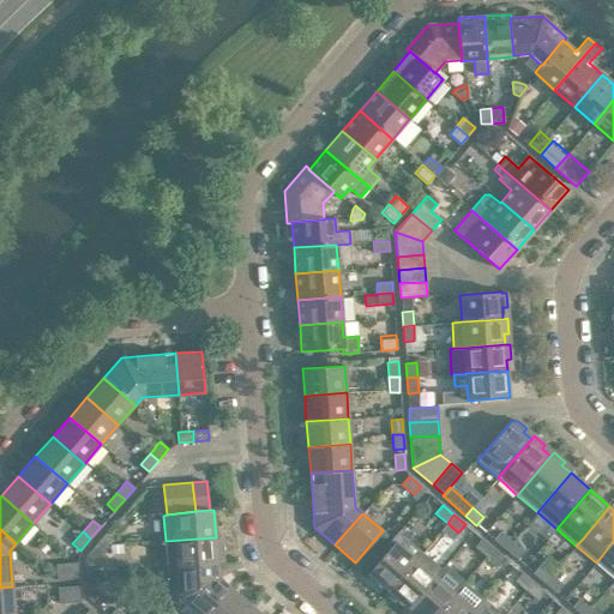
[(109,545),(114,539),(107,531),(96,543),(104,551),(109,545)]
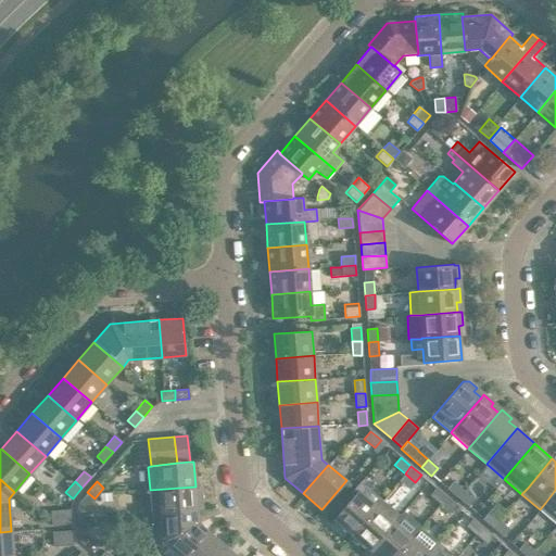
[(352,491),(355,493),(333,519),(352,535),(376,506),(382,500),(359,481),(352,491)]
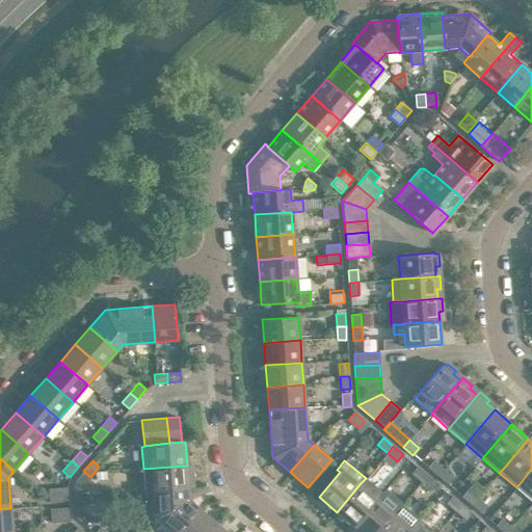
[(437,476),(443,469),(433,460),(427,467),(437,476)]
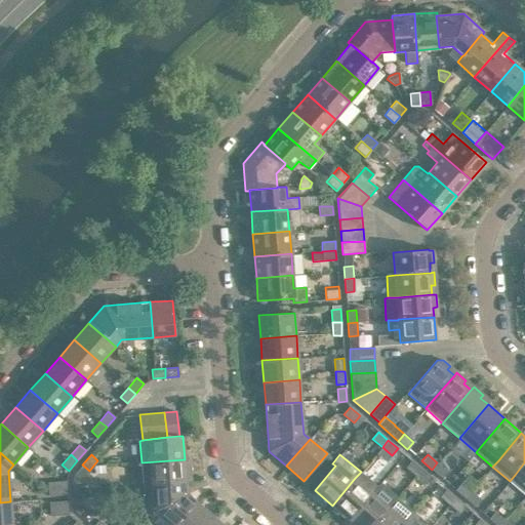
[(189,458),(185,459),(142,462),(143,485),(187,481),(186,472),(190,472),(189,458)]
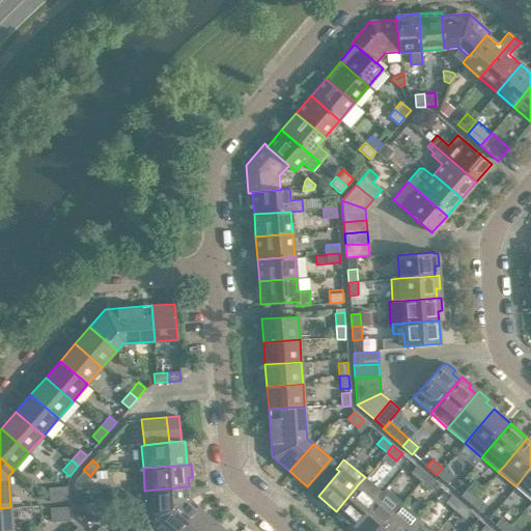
[(420,481),(426,474),(416,466),(411,473),(420,481)]
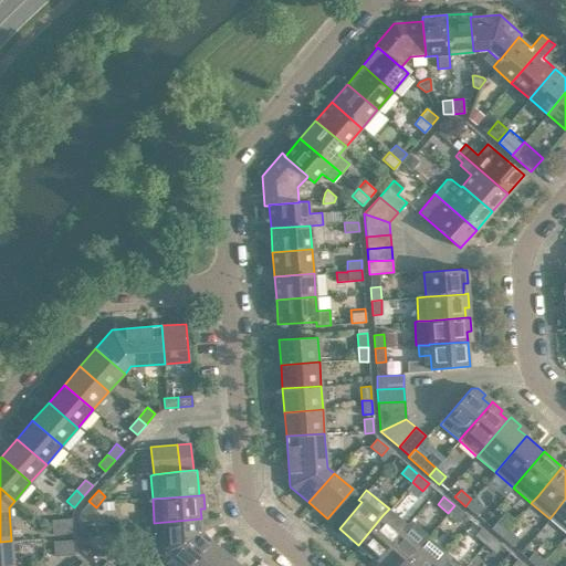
[(475,515),(482,507),(471,499),(465,506),(475,515)]
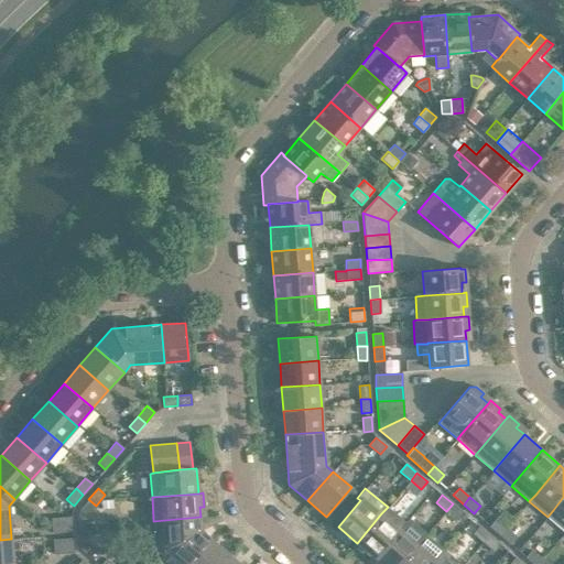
[(563,497),(553,510),(548,517),(563,530),(563,497)]
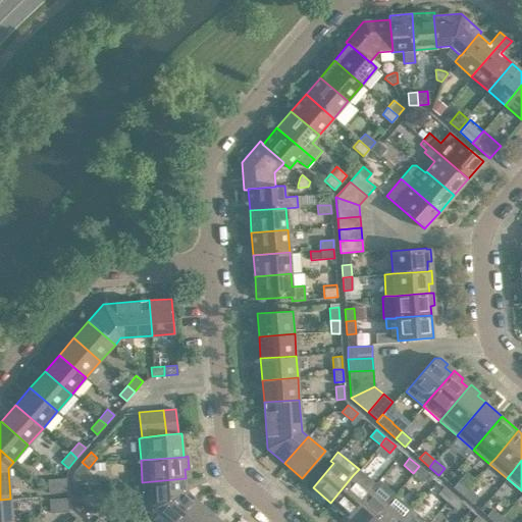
[(86,471),(89,468),(82,462),(73,472),(81,477),(86,471)]
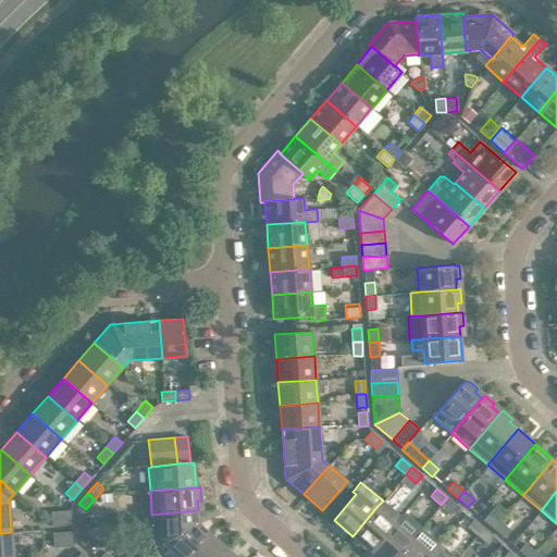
[(95,499),(91,503),(98,508),(106,499),(99,494),(95,499)]
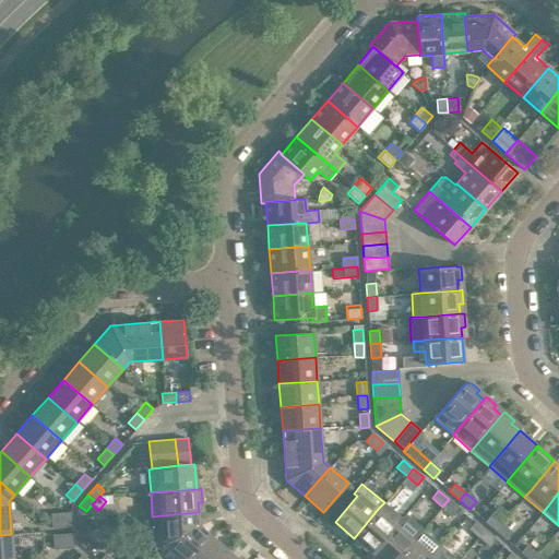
[(453,515),(459,508),(449,499),(442,507),(453,515)]
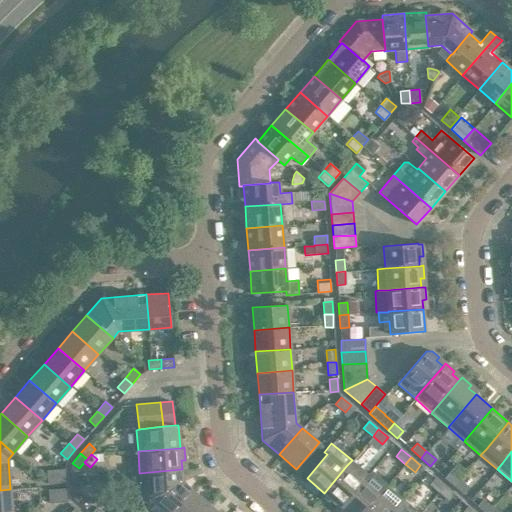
[(324,493),(340,507),(363,480),(368,474),(352,460),(346,466),(324,493)]
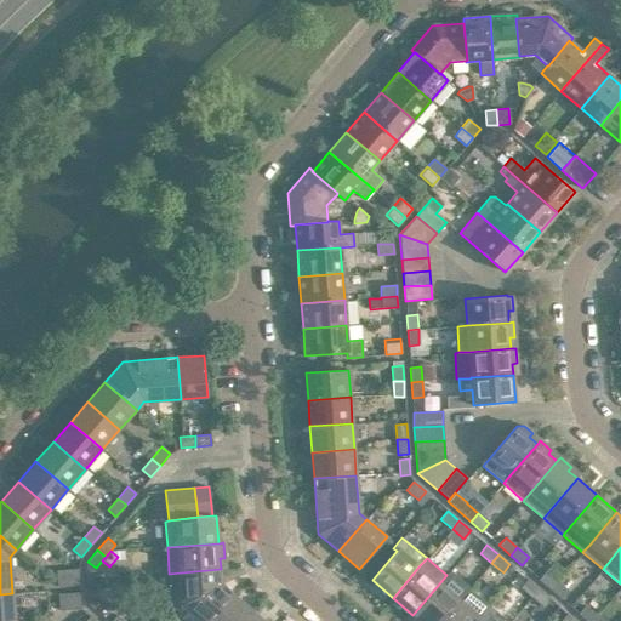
[(68,586),(79,586),(78,569),(67,570),(68,586)]
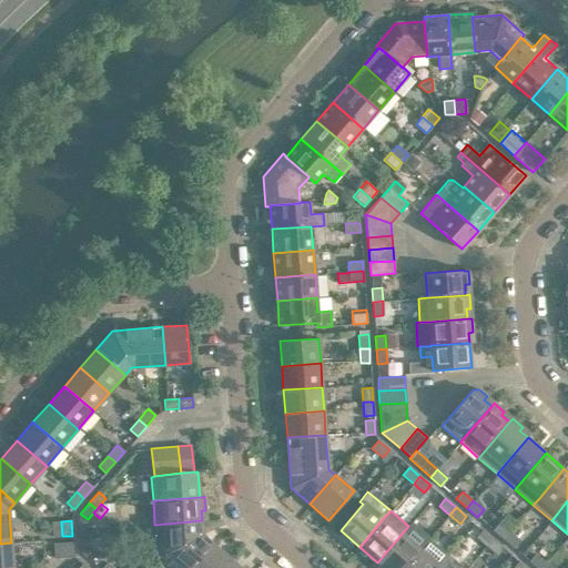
[(202,520),(154,525),(156,557),(165,553),(203,535),(202,520)]
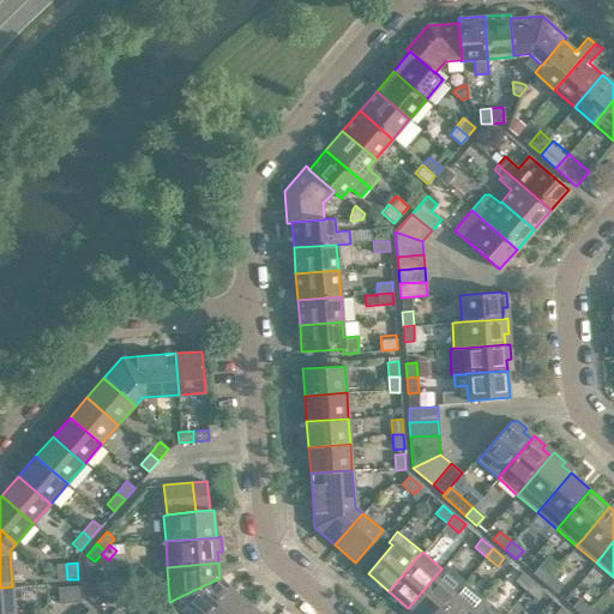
[(56,581),(67,579),(66,564),(55,565),(56,581)]
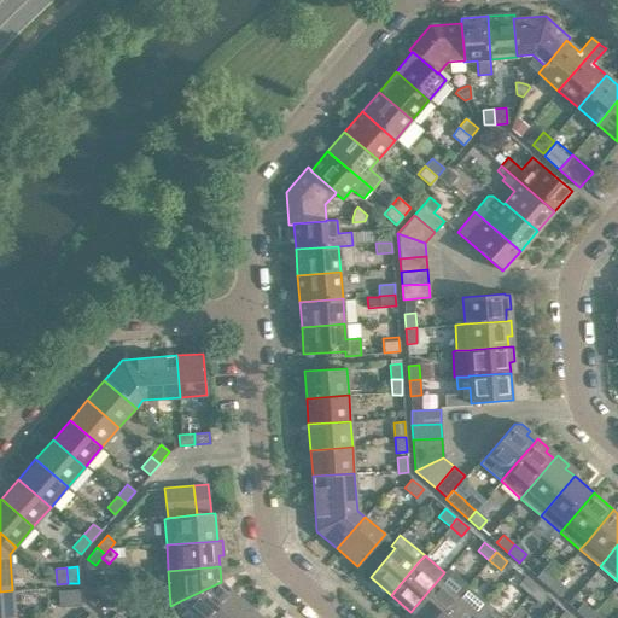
[(444,572),(438,579),(410,612),(418,617),(438,617),(467,586),(448,569),(444,572)]
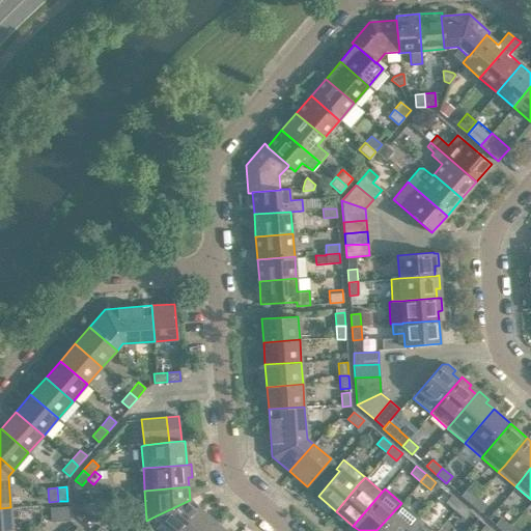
[(470,504),(476,497),(467,488),(460,496),(470,504)]
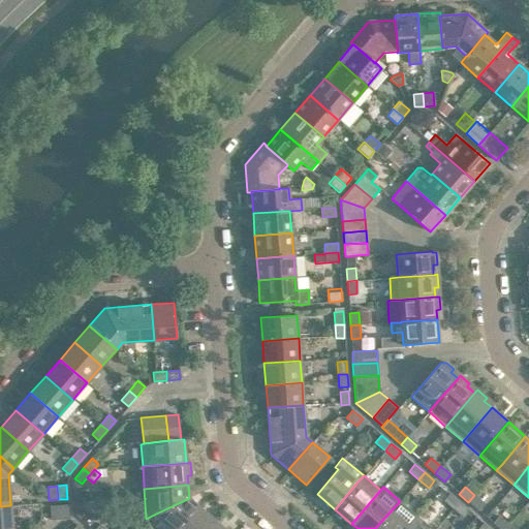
[(453,509),(459,502),(449,494),(443,500),(453,509)]
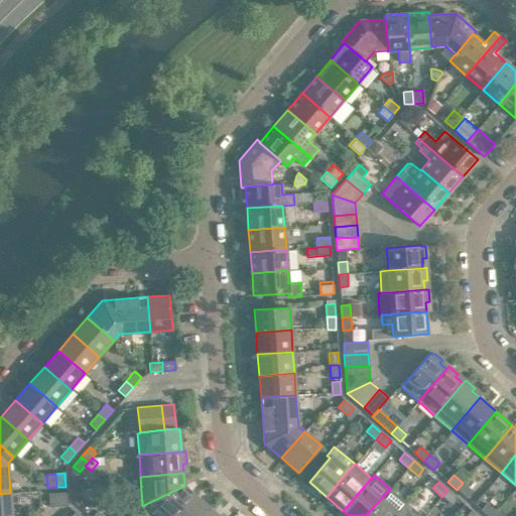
[(467,498),(473,491),(463,483),(457,490),(467,498)]
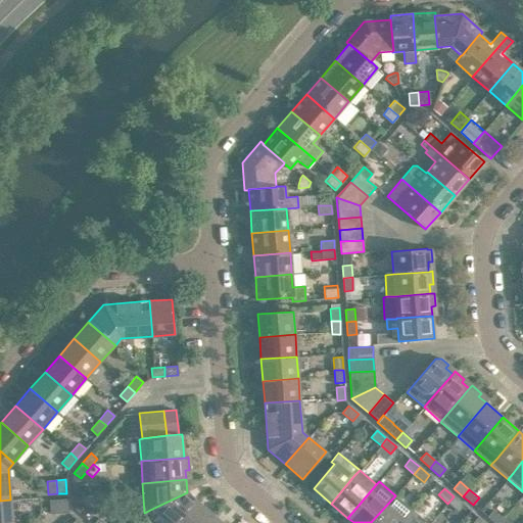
[(152,509),(168,522),(177,522),(196,501),(187,492),(152,509)]
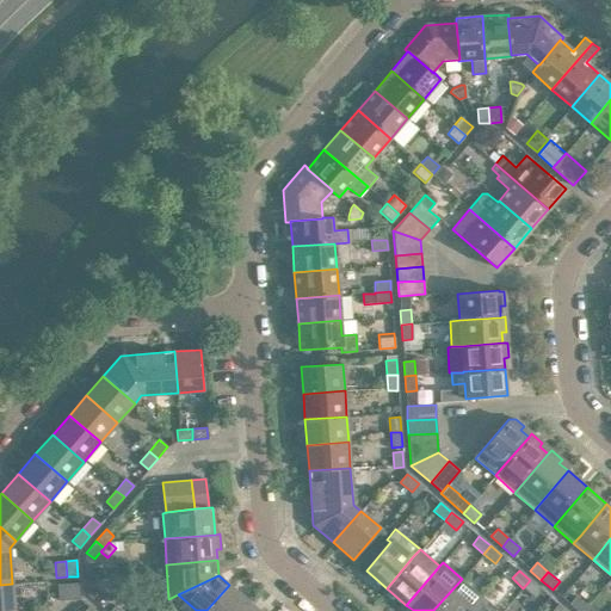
[(462,579),(433,610),(468,610),(473,606),(481,596),(462,579)]
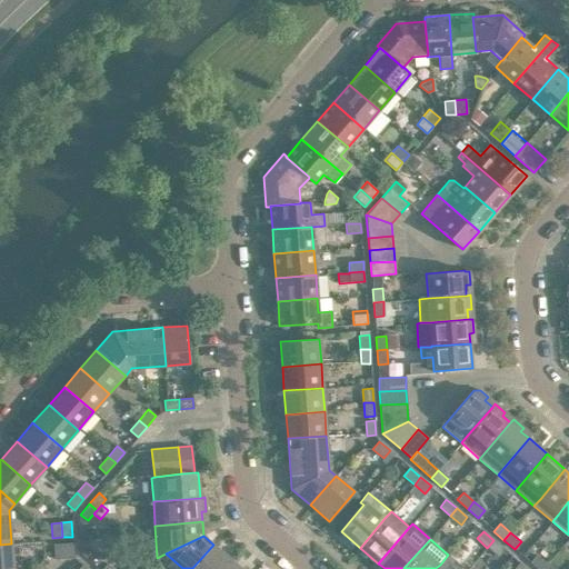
[(498,557),(505,549),(493,540),(487,548),(498,557)]
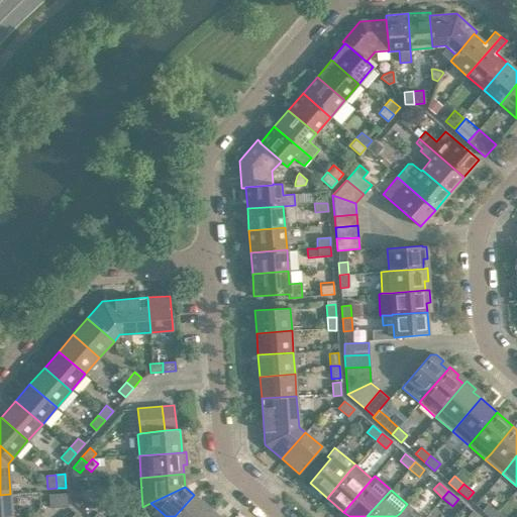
[(0,516),(12,516),(10,494),(0,495),(0,516)]
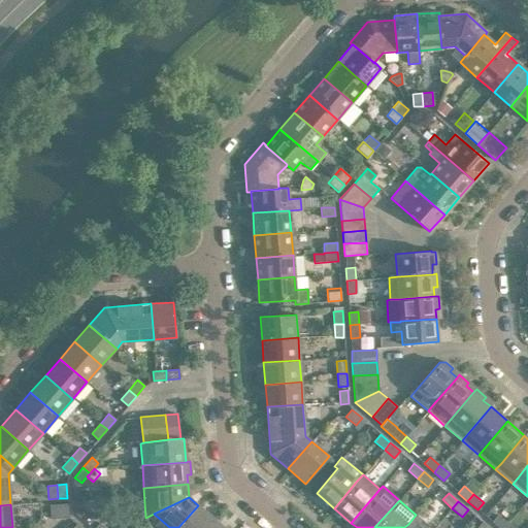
[(51,519),(59,519),(59,504),(50,505),(51,519)]
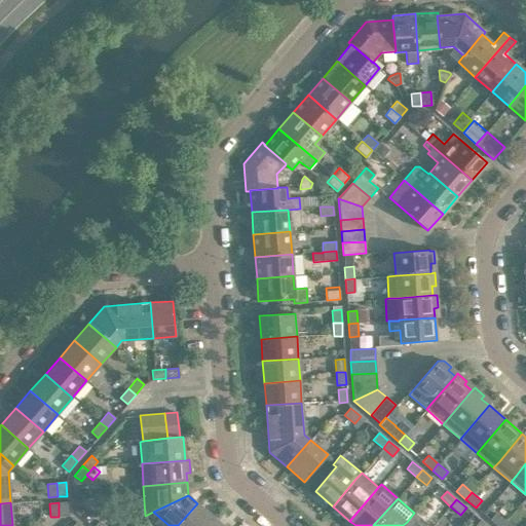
[(59,502),(59,517),(68,516),(67,502),(59,502)]
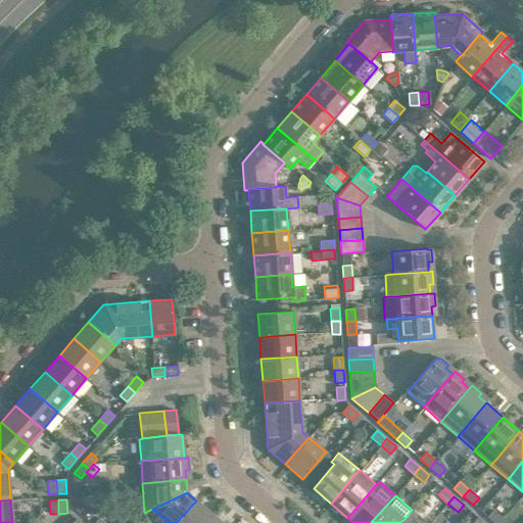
[(206,522),(214,515),(196,501),(177,522),(206,522)]
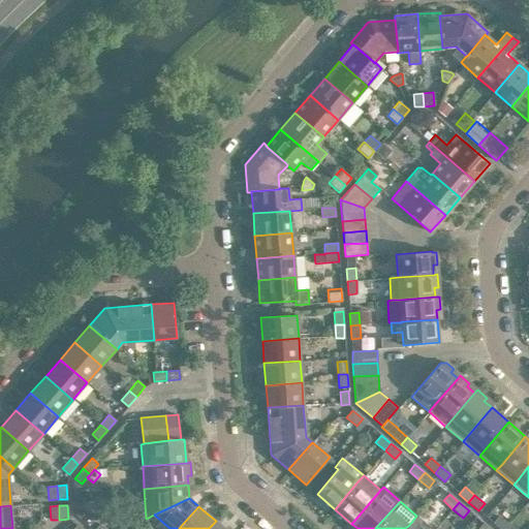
[(499,528),(504,528),(508,524),(498,516),(493,523),(499,528)]
